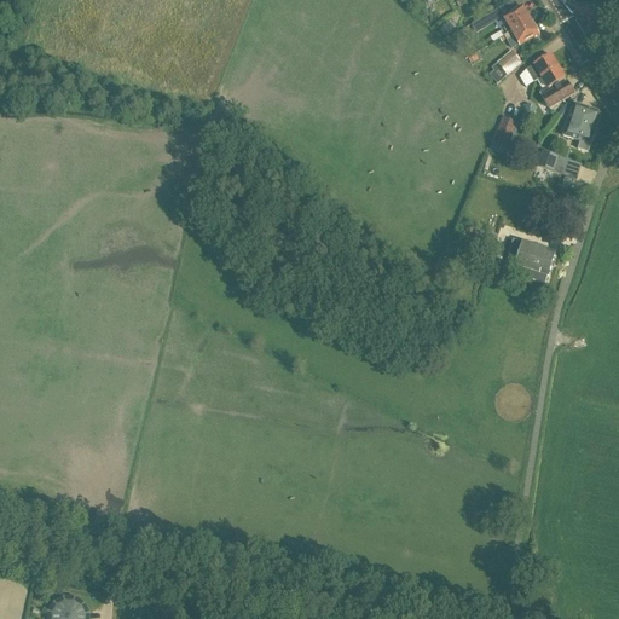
[(504,36),(531,21),(526,15),(527,12),(526,10),(522,9),(522,7),(504,18),(509,28),(507,30),(507,29),(502,32),(504,36)]
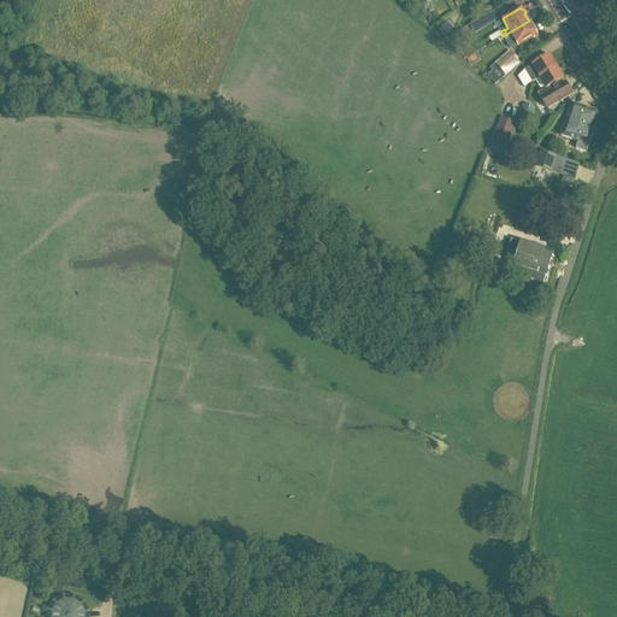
[(476,22),(481,30),(494,23),(488,15),(476,22)]
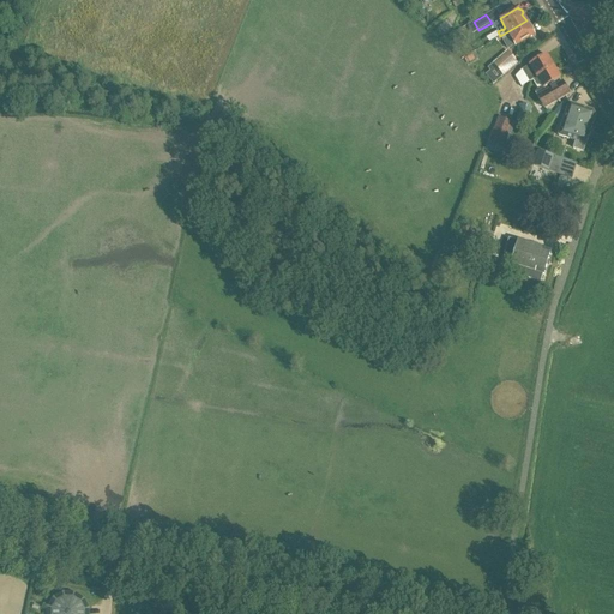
[(530,28),(527,20),(500,36),(504,41),(507,38),(507,37),(510,36),(516,46),(534,35),(533,32),(534,31),(533,28),(530,28)]
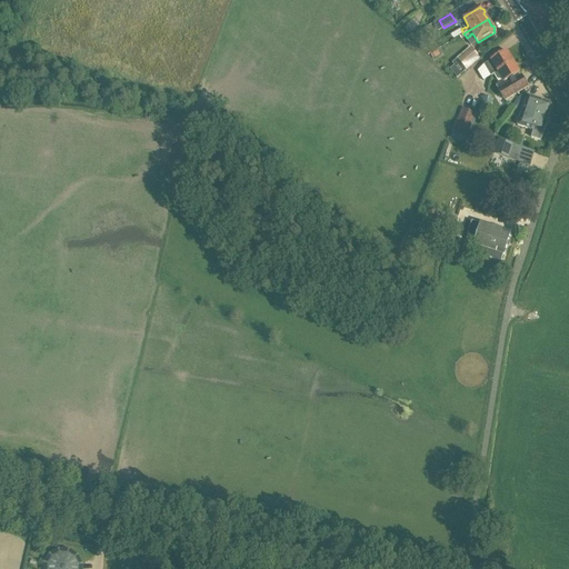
[(453,40),(463,33),(461,29),(450,36),(453,40)]
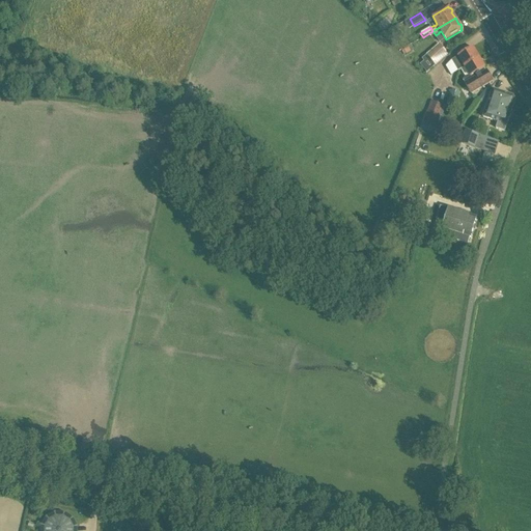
[(448,54),(441,47),(428,57),(436,65),(448,54)]
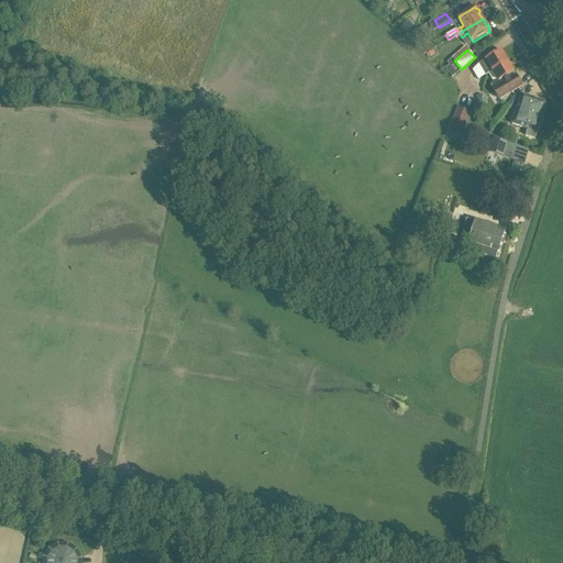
[(493,72),(508,63),(501,51),(478,64),(486,75),(493,72)]
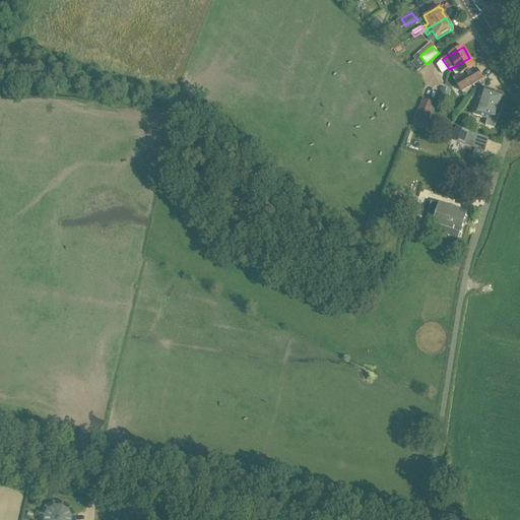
[(435,60),(441,69),(446,65),(440,57),(435,60)]
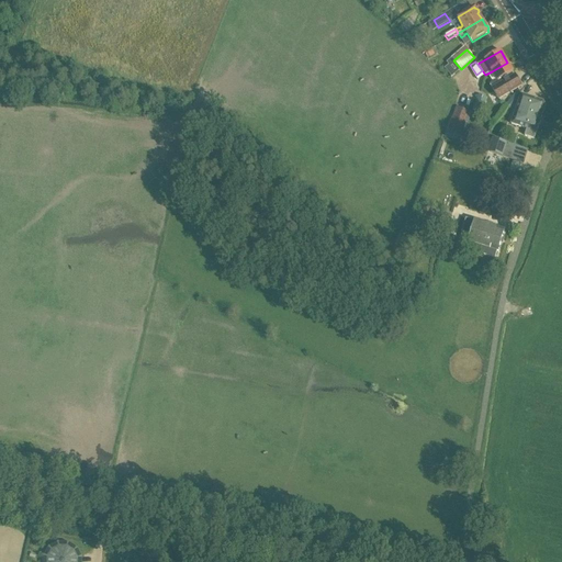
[(507,63),(492,71),(497,80),(490,83),(498,99),(521,86),(515,75),(514,75),(513,72),(507,63)]
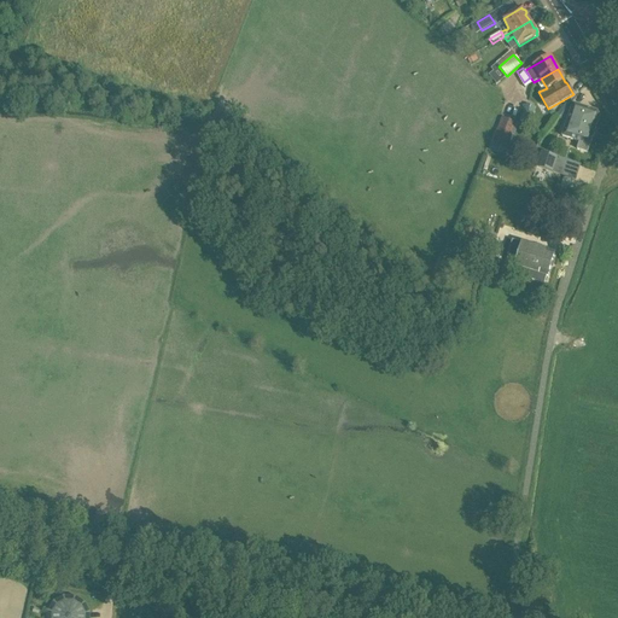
[(563,136),(579,143),(577,150),(587,152),(589,146),(600,116),(598,112),(573,104),(563,136)]
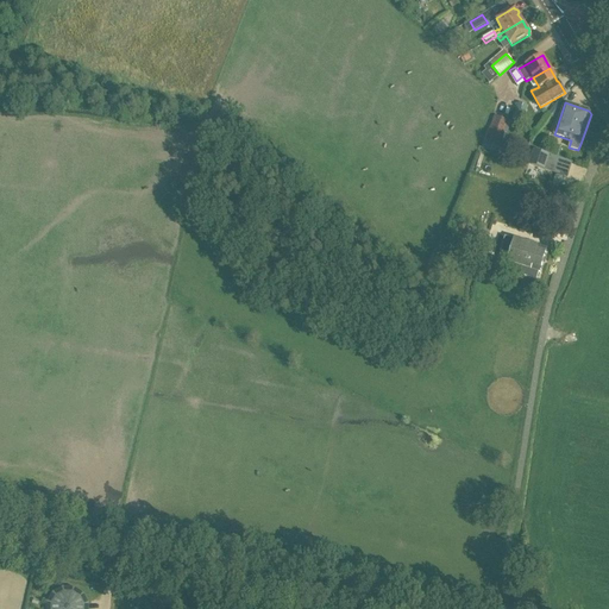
[(519,126),(522,118),(514,114),(510,123),(519,126)]
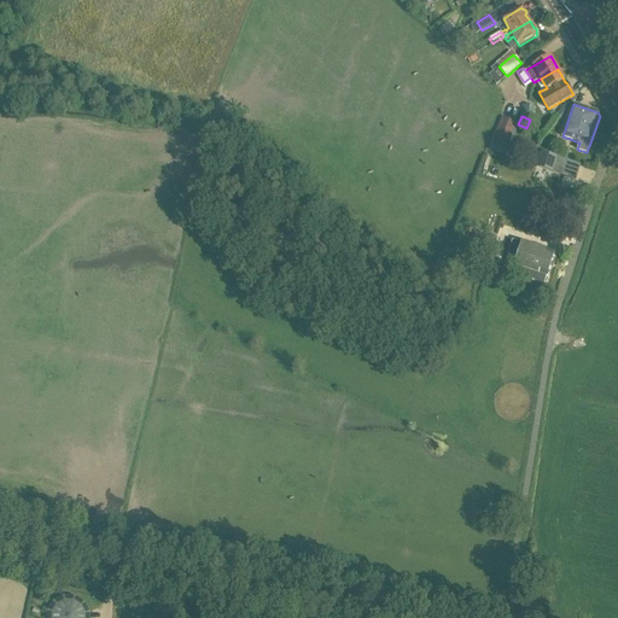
[(513,133),(500,128),(494,143),(508,147),(513,133)]
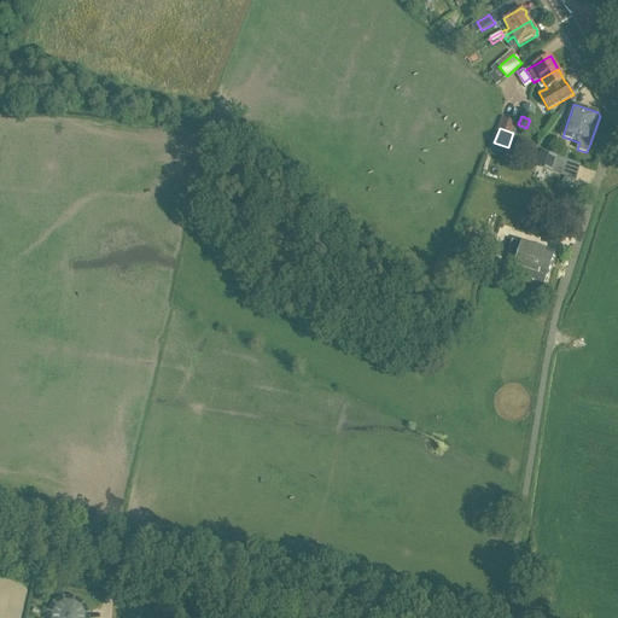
[(536,167),(576,180),(582,165),(541,151),(536,167)]
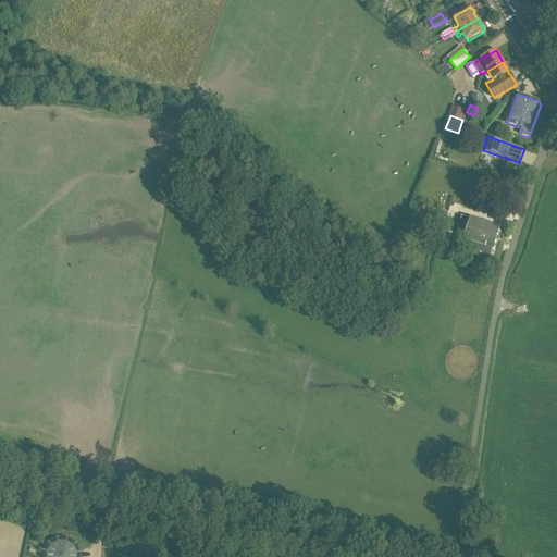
[(423,229),(440,233),(443,223),(437,221),(438,215),(428,212),(423,229)]
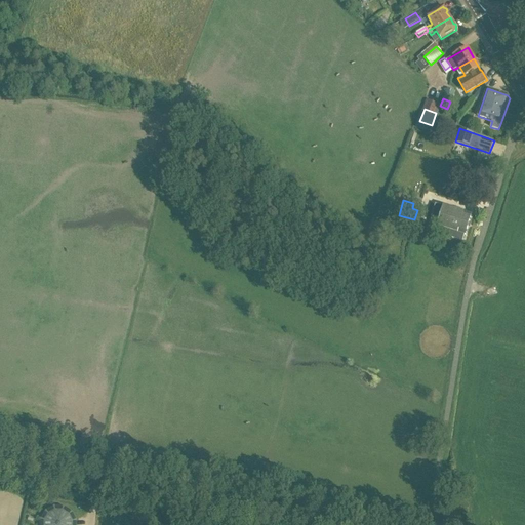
[(465,235),(466,235),(471,215),(451,209),(451,207),(446,205),(445,207),(435,204),(432,216),(440,219),(437,227),(444,229),(442,235),(461,241),(465,235)]
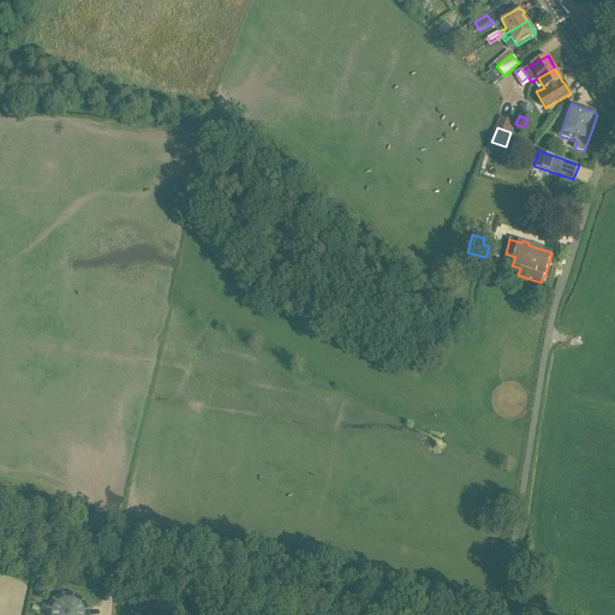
[(65,614),(71,592),(57,589),(49,614),(65,614)]
